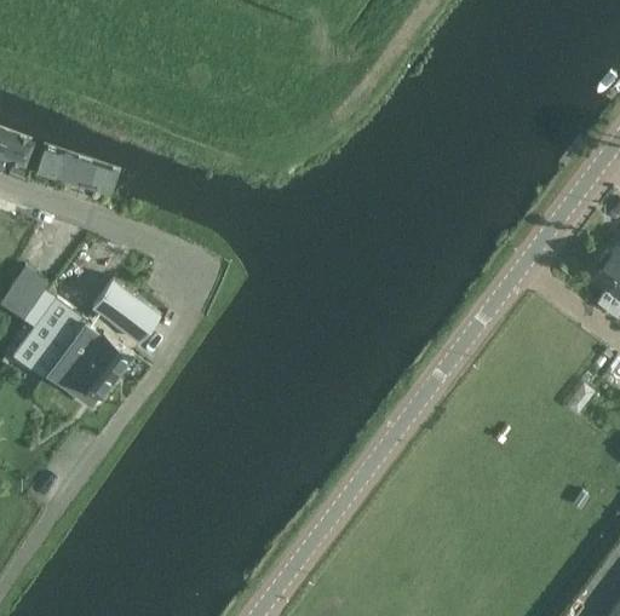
[(0,132),(0,157),(28,168),(36,147),(0,132)]
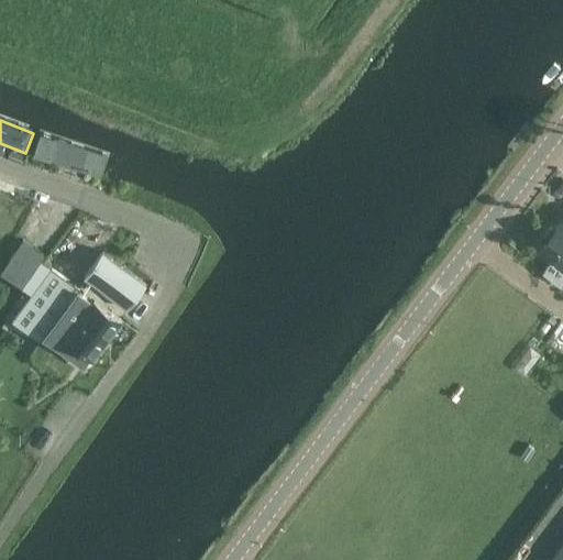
[(40,135),(34,154),(117,184),(121,164),(40,135)]
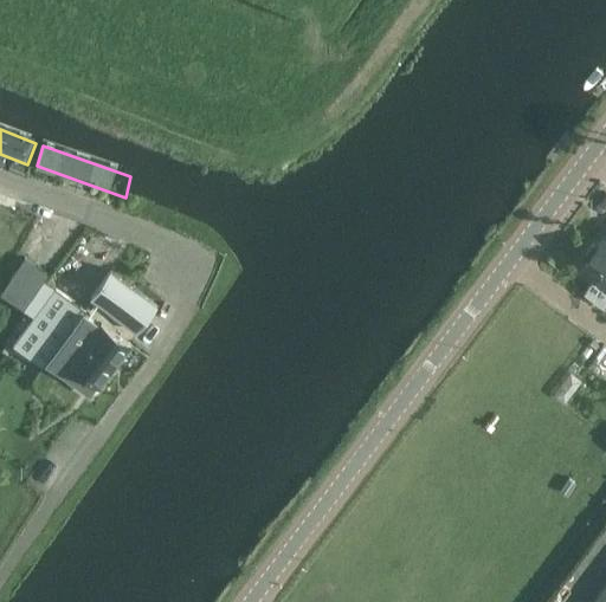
[(586,265),(581,271),(594,280),(584,295),(605,310),(605,308),(605,241),(604,240),(599,246),(592,247),(585,258),(586,265)]
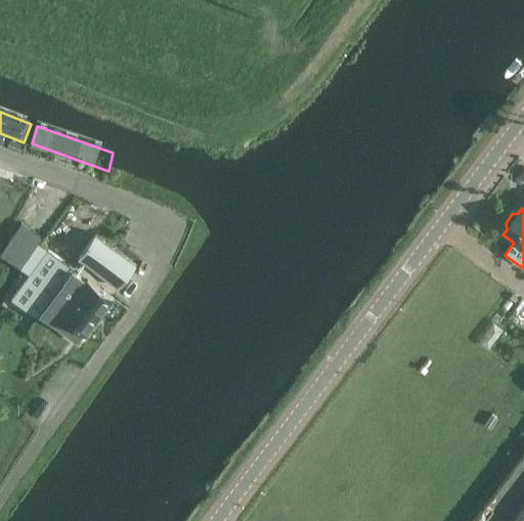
[(19,268),(22,268),(42,240),(20,225),(0,255),(19,268)]
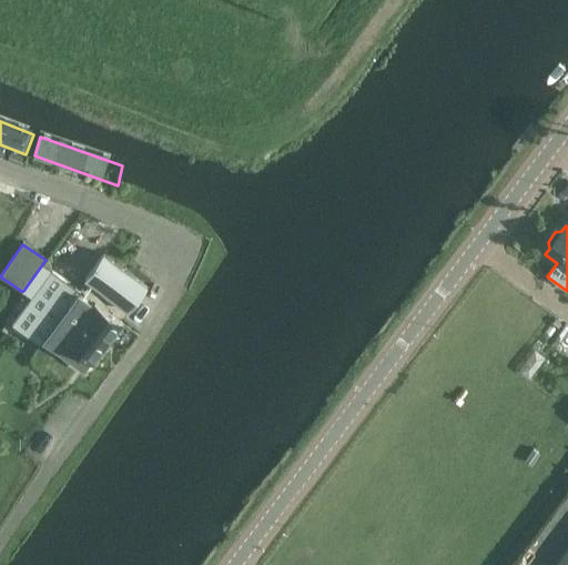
[(127,318),(148,291),(103,258),(82,284),(127,318)]
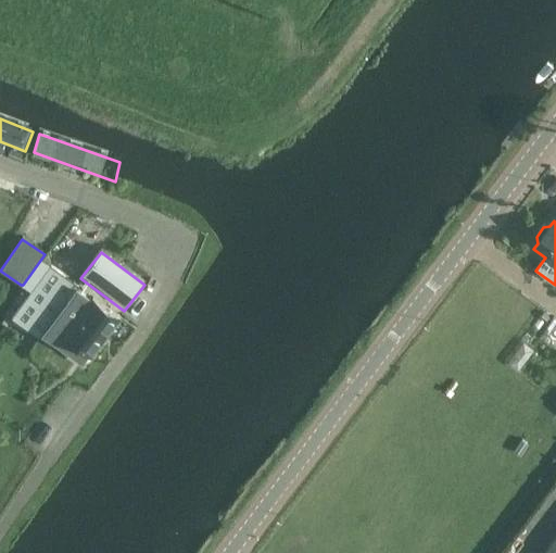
[(79,288),(51,267),(51,268),(40,261),(21,288),(30,294),(11,321),(39,342),(79,288)]
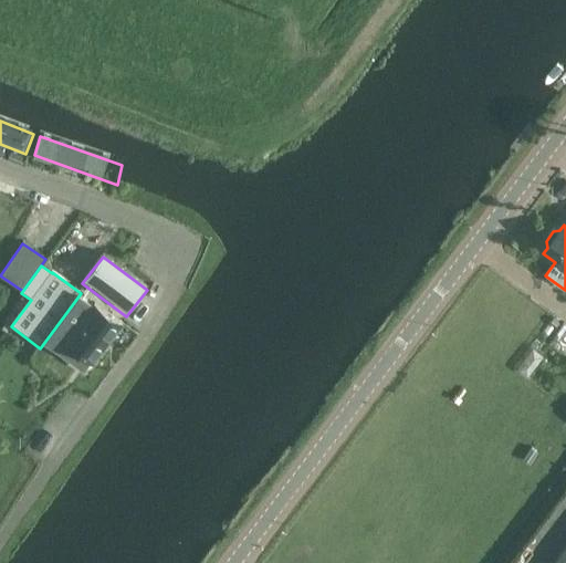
[(77,295),(42,345),(84,375),(90,366),(93,368),(122,327),(77,295)]
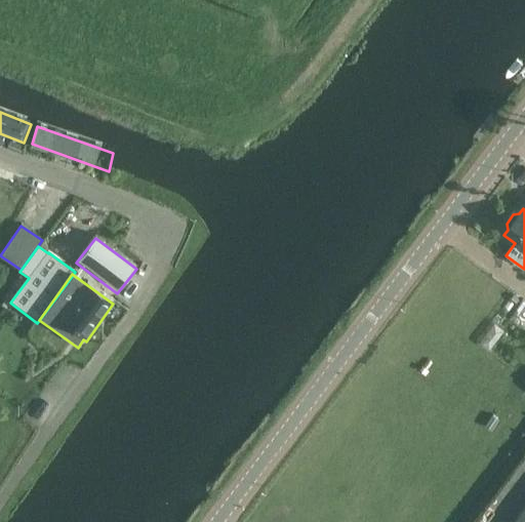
[(524,521),(524,510),(515,521),(524,521)]
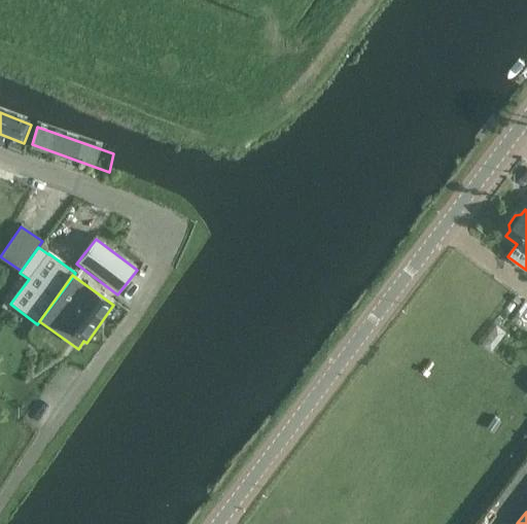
All buildings are outlined.
